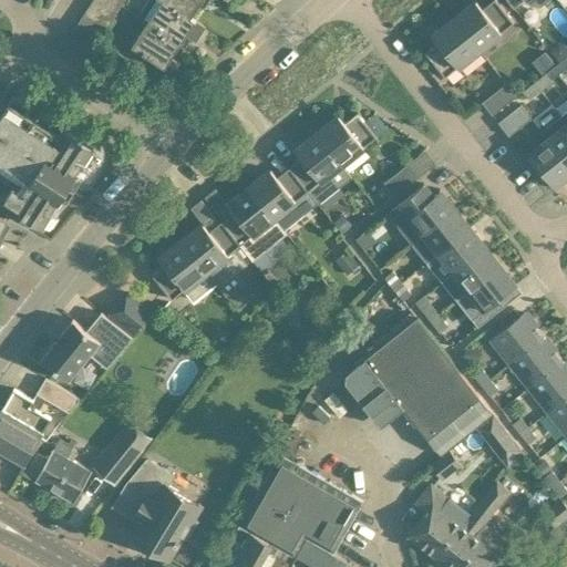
[(95,22),(110,0),(93,0),(84,14),(95,22)]
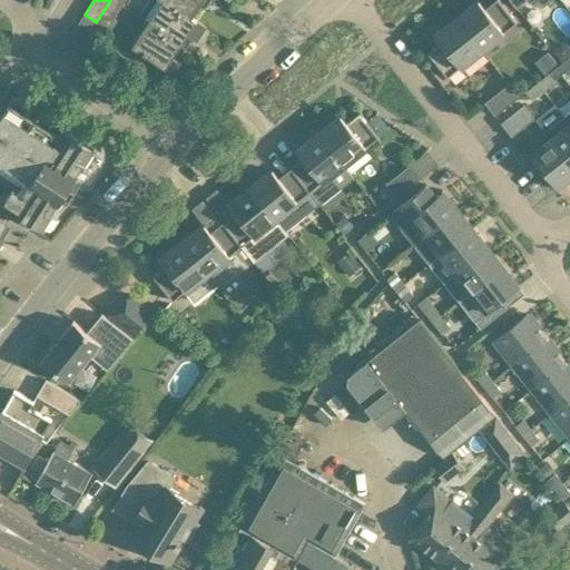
[(126,0),(110,0),(96,22),(107,29),(126,0)]
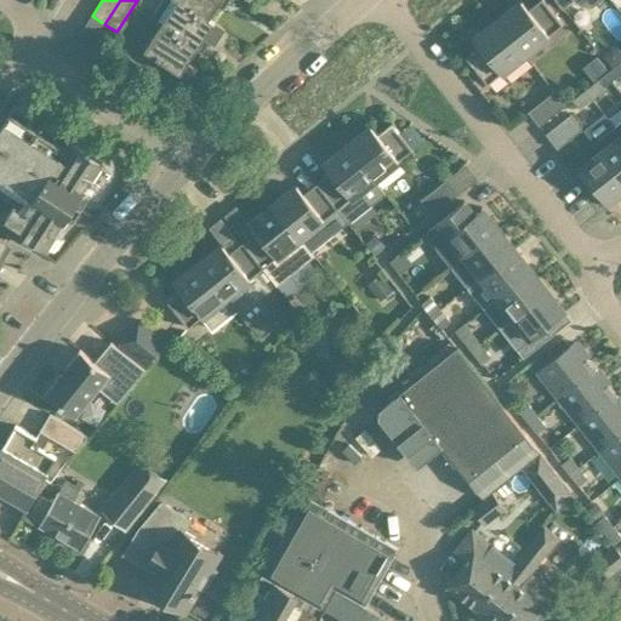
[(198,50),(203,53),(210,43),(215,46),(226,30),(209,20),(209,21),(178,0),(177,1),(175,0),(164,0),(152,20),(161,26),(198,49),(198,50)]
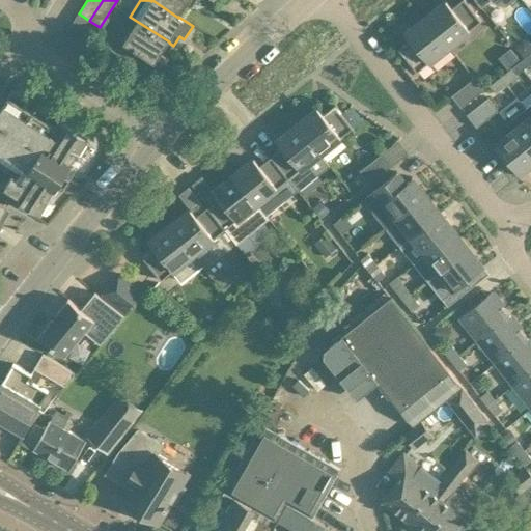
[(196,0),(149,0),(151,1),(152,0),(178,18),(178,17),(187,5),(191,8),(196,0)]
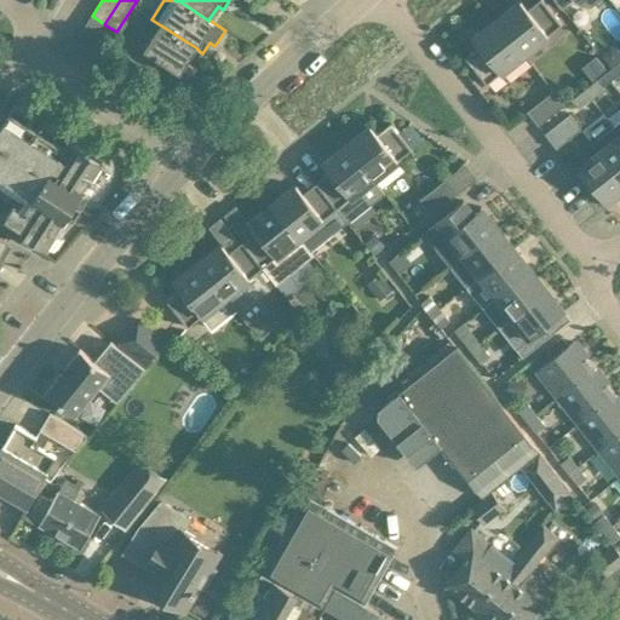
[(521,1),(498,19),(524,55),(562,24),(543,0),(538,0),(527,9),(521,1)]
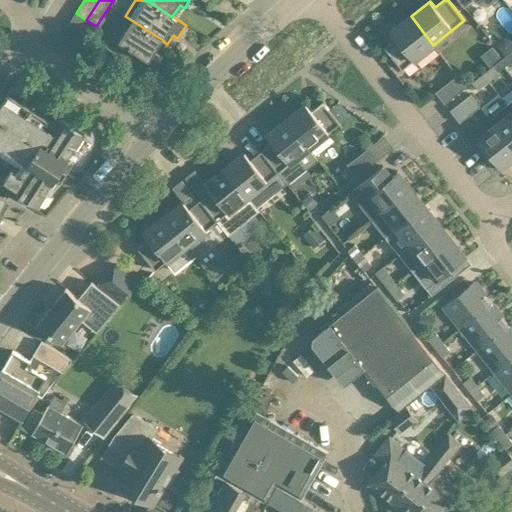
[(385,48),(402,69),(433,45),(411,16),(391,32),(396,39),(385,48)]
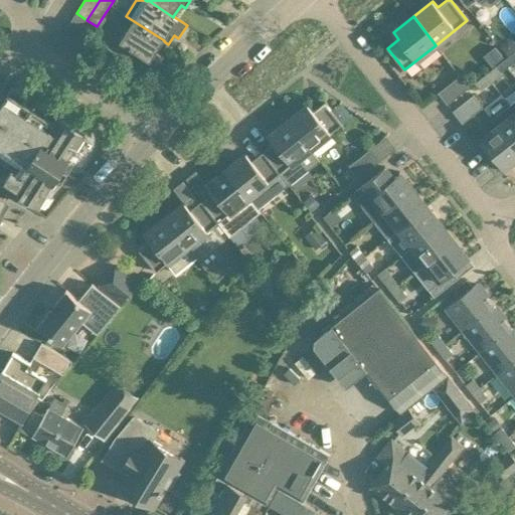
[(156,53),(164,41),(164,40),(134,21),(121,42),(155,64),(160,56),(156,53)]
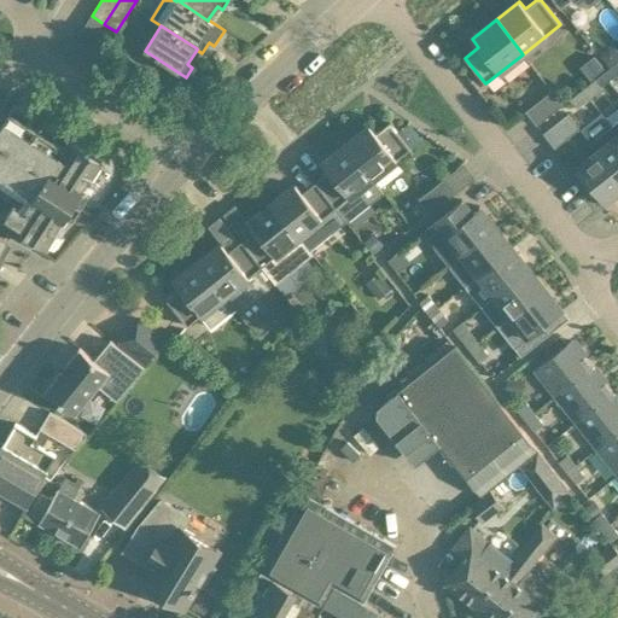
[(595,79),(582,88),(589,98),(602,88),(595,79)]
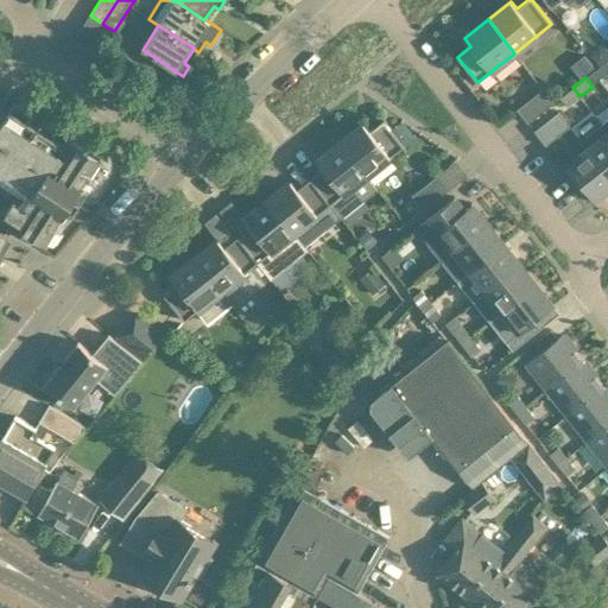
[(567,107),(580,96),(572,87),(559,97),(567,107)]
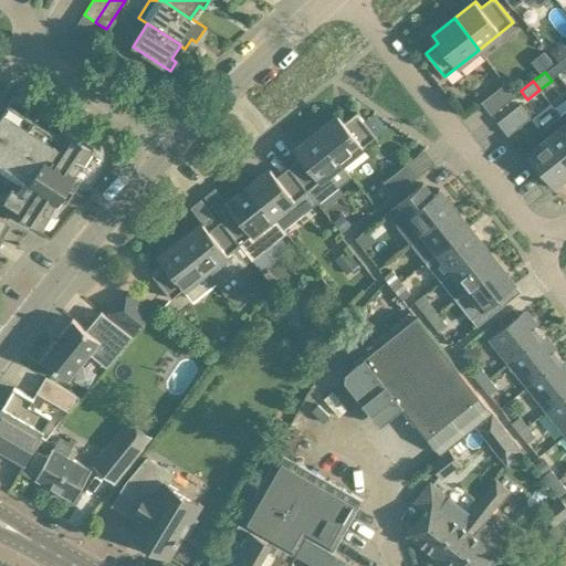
[(515,96),(505,83),(481,102),(491,115),(515,96)]
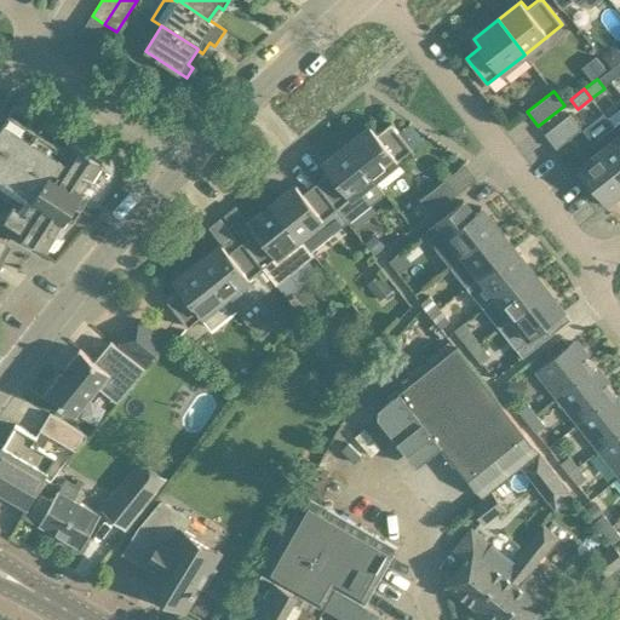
[(0,174),(34,196),(26,208),(16,202),(6,217),(16,224),(15,227),(13,225),(12,227),(46,248),(57,234),(59,235),(69,219),(67,218),(74,206),(76,207),(78,206),(75,205),(84,193),(86,194),(96,179),(93,177),(103,161),(69,139),(68,141),(69,142),(64,148),(55,142),(59,135),(42,122),(38,130),(28,124),(33,116),(16,104),(1,126),(0,125),(0,174)]
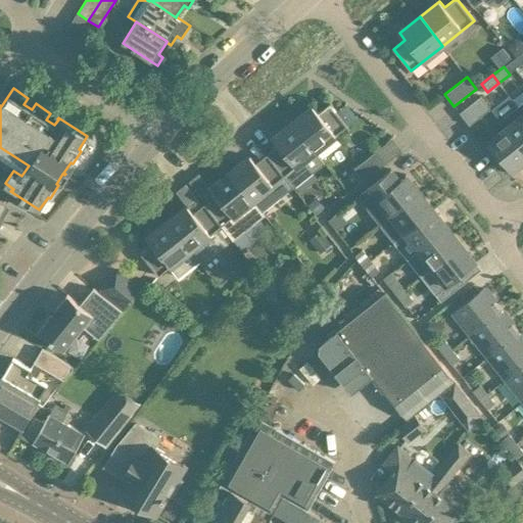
[(490,108),(480,96),(459,112),(469,126),(490,108)]
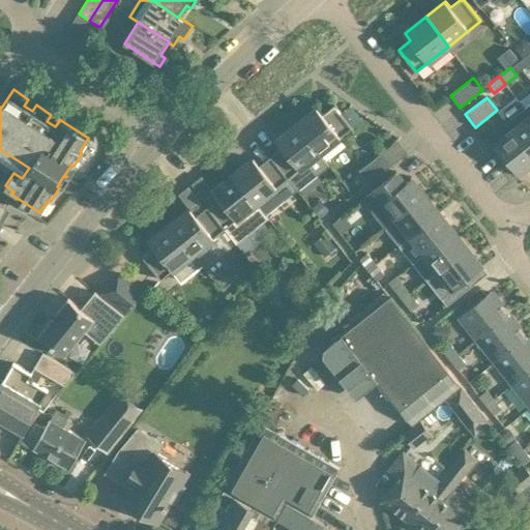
[(317,108),(297,124),(320,153),(352,127),(334,106),(322,115),(317,108)]
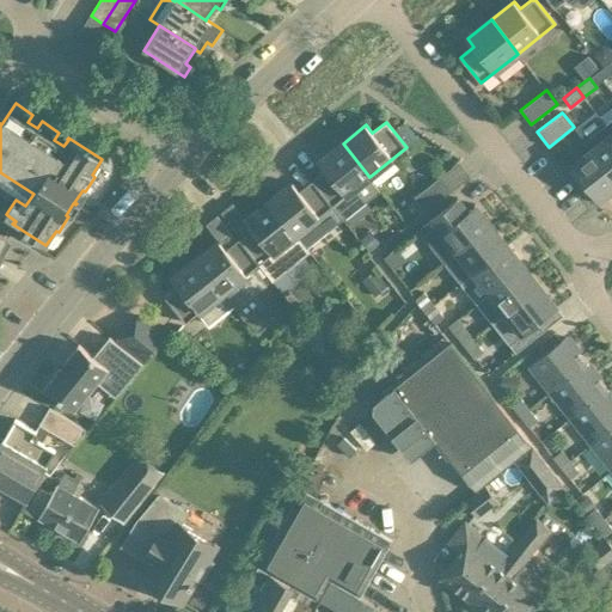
[(611,133),(605,124),(585,140),(592,150),(611,173),(611,133)]
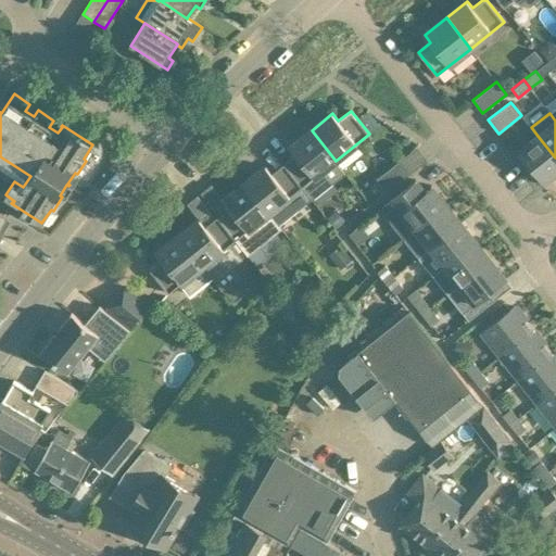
[(321,172),(336,161),(312,130),(290,147),(295,154),(283,164),(302,187),(312,199),(331,184),(321,172)]
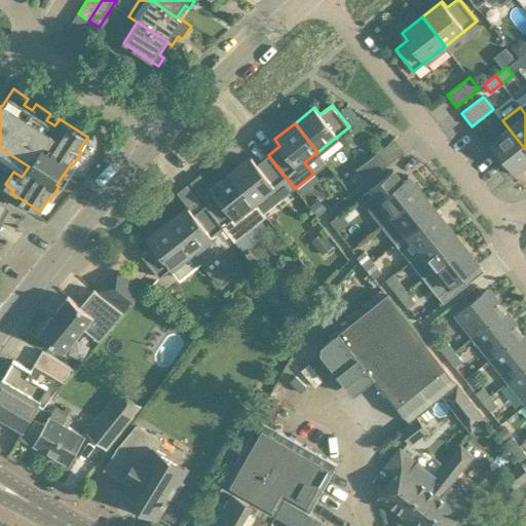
[(525,161),(525,149),(509,128),(491,143),(514,172),(525,161)]
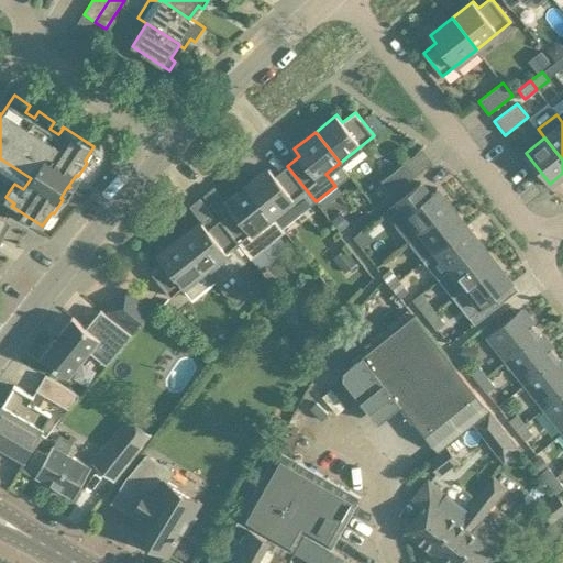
[(416,176),(405,163),(382,181),(392,195),(416,176)]
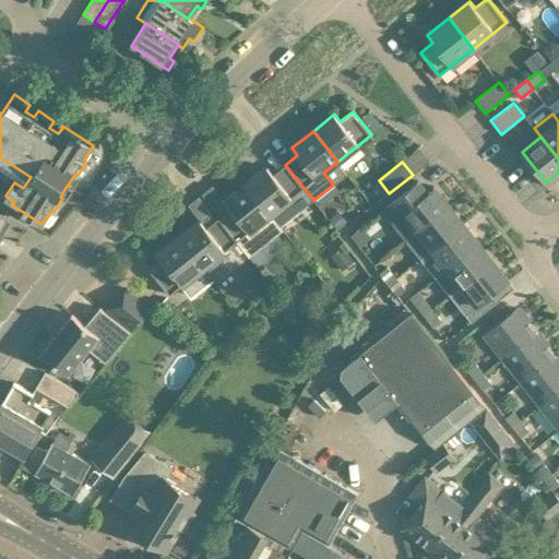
[(313,200),(304,188),(285,165),(273,174),(268,167),(246,183),(271,214),(284,204),(294,215),(313,200)]
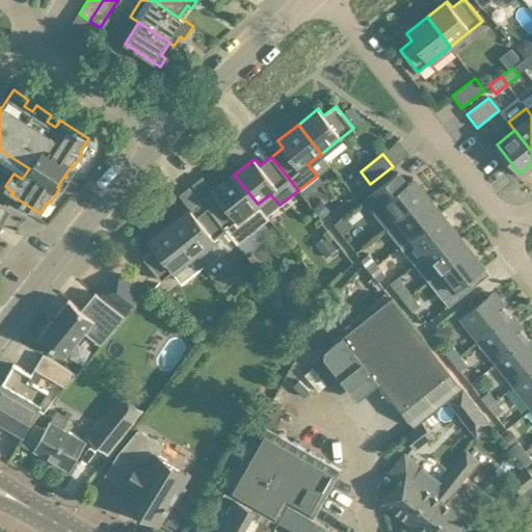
[(369,204),(388,228),(391,225),(428,196),(414,178),(406,183),(398,173),(375,190),(379,195),(369,204)]
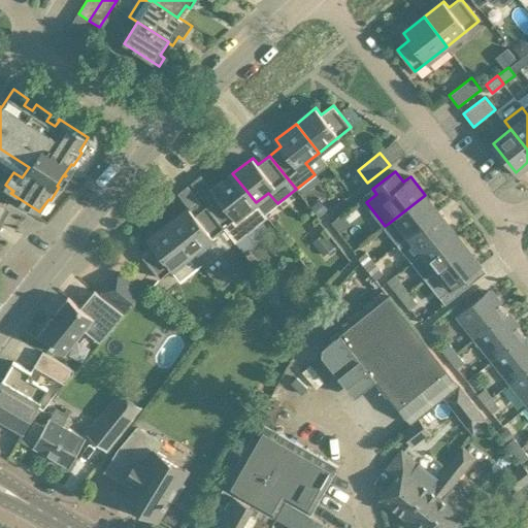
[(264,213),(232,173),(212,190),(218,196),(206,205),(235,241),(266,218),(263,213),(264,213)]
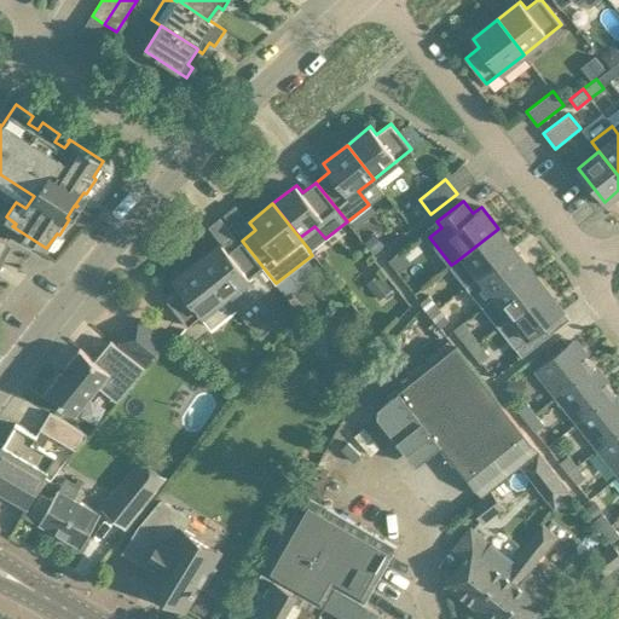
[(498,229),(455,262),(470,283),(480,276),(514,249),(498,229)]
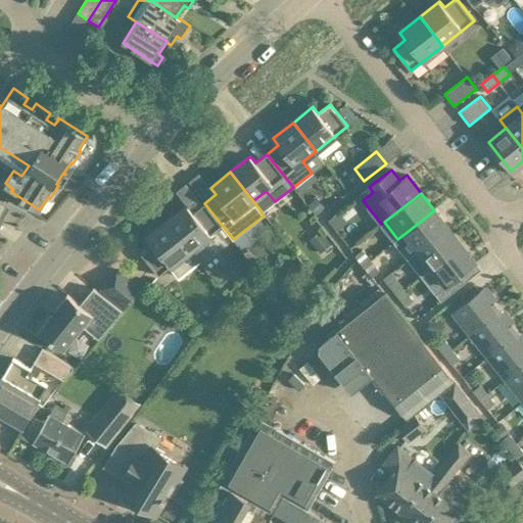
[(8,203),(0,198),(0,228),(3,222),(0,220),(0,216),(7,204),(8,204),(8,203)]
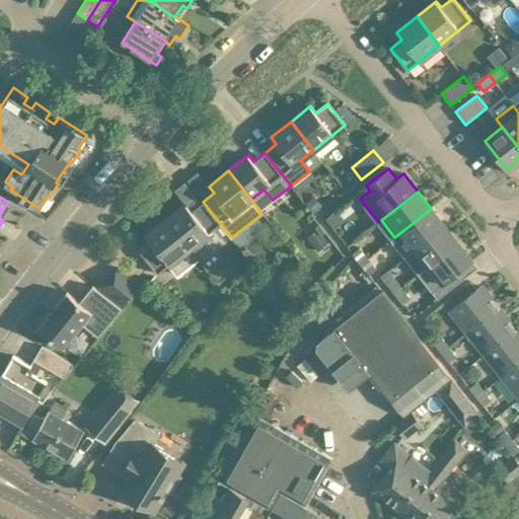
[(216,248),(231,237),(203,202),(192,211),(187,204),(166,220),(190,248),(200,262),(216,248)]
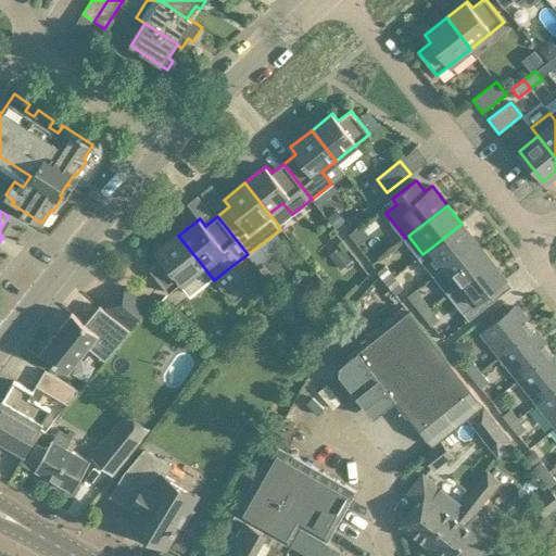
[(445,266),(477,241),(462,224),(431,248),(445,266)]
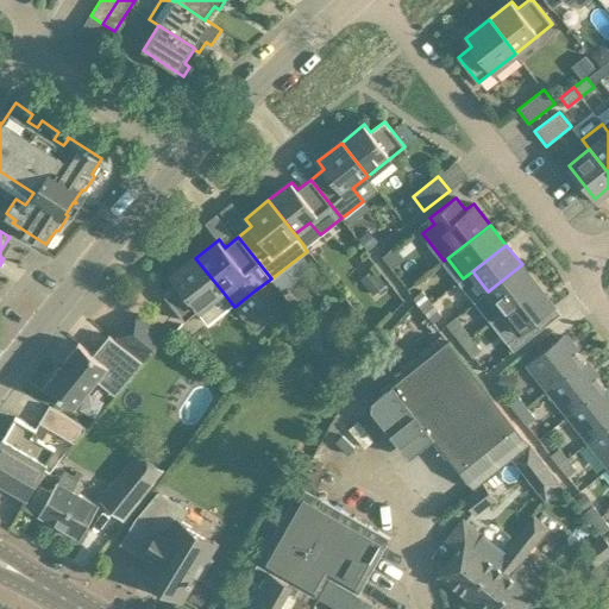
[(223,292),(195,258),(173,276),(179,284),(164,295),(184,321),(223,292)]
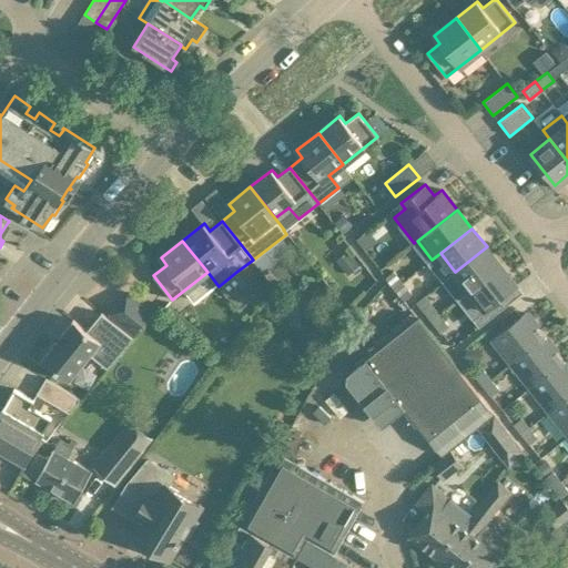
[(501,265),(487,246),(455,272),(443,282),(458,301),(470,291),(501,265)]
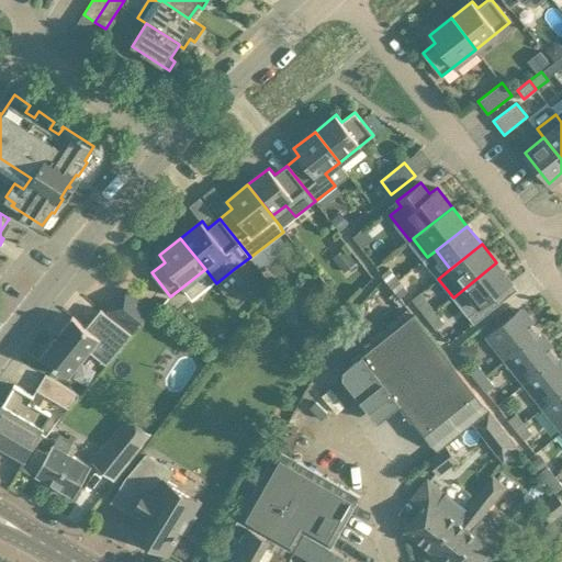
[(512,282),(496,262),(465,288),(453,298),(473,324),(502,302),(495,295),(512,282)]
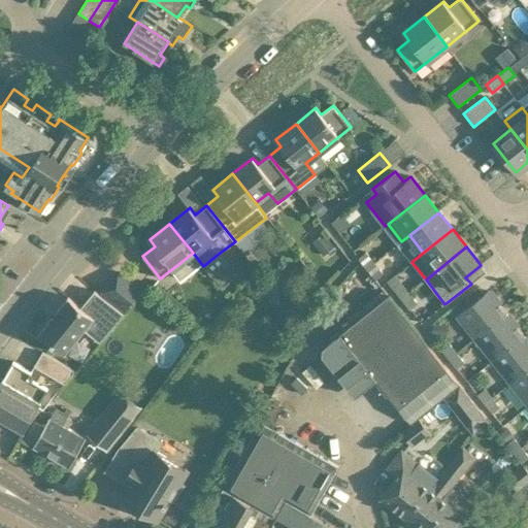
[(358,257),(366,268),(373,262),(365,252),(358,257)]
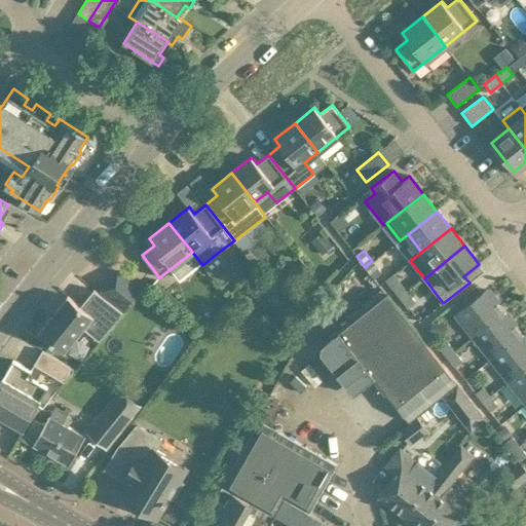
[(381,272),(372,261),(365,267),(374,278),(381,272)]
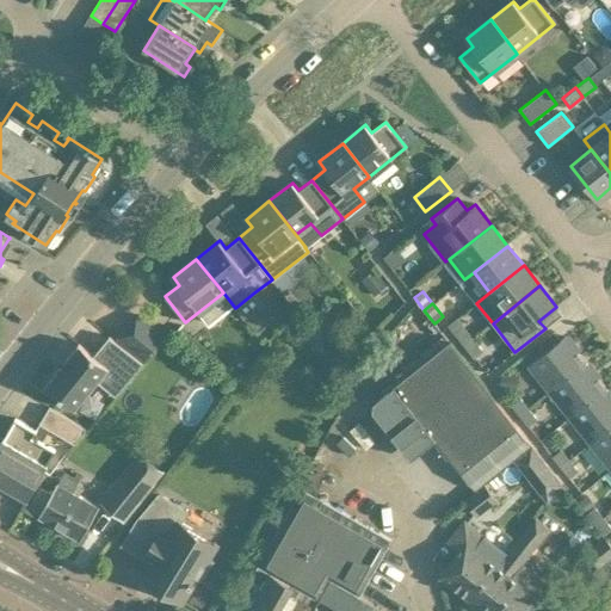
[(119,337),(147,359),(165,337),(137,315),(119,337)]
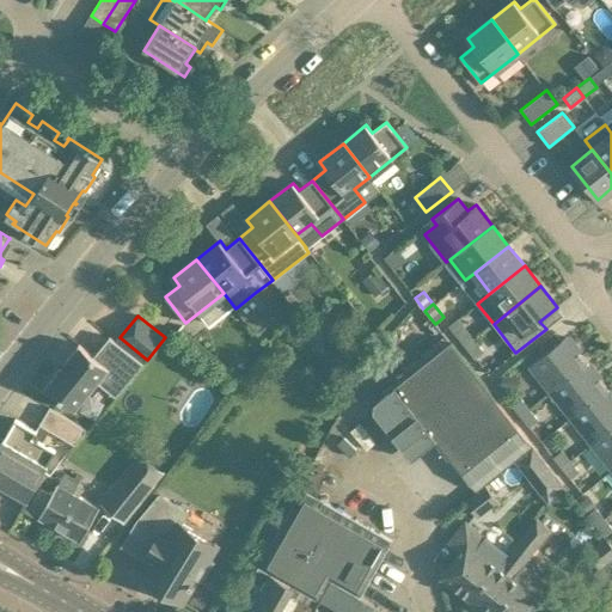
[(465,328),(456,336),(465,347),(473,340),(465,328)]
